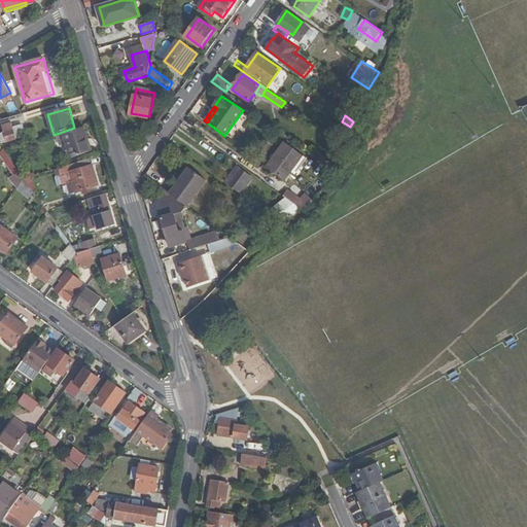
[(16,139),(11,123),(4,125),(6,134),(0,135),(0,139),(1,143),(16,139)]
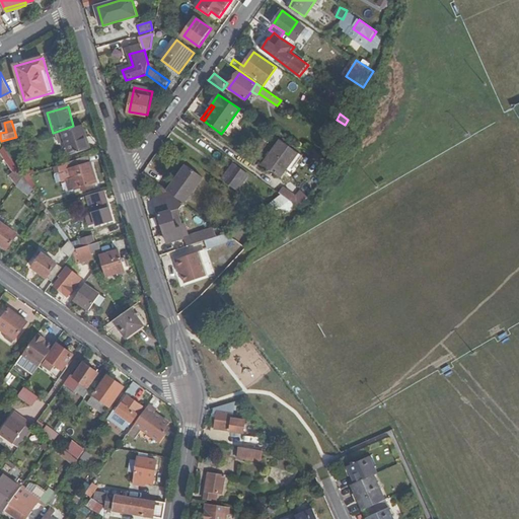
[(67,155),(85,150),(82,137),(83,136),(81,127),(61,133),(67,155)]
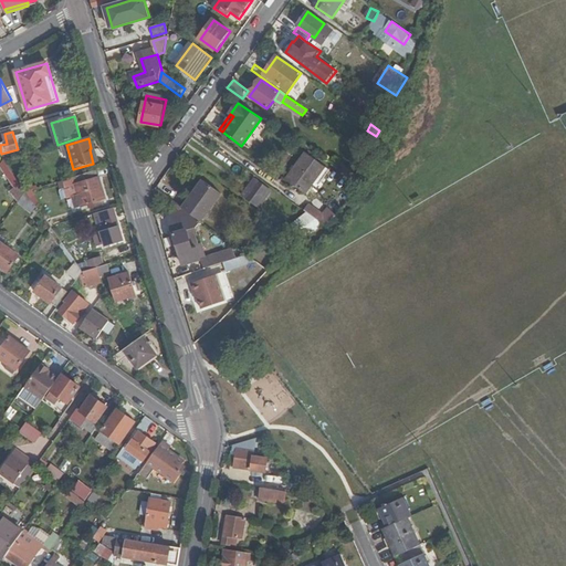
[(328,170),(306,154),(289,178),(306,191),(312,184),(316,188),(328,170)]
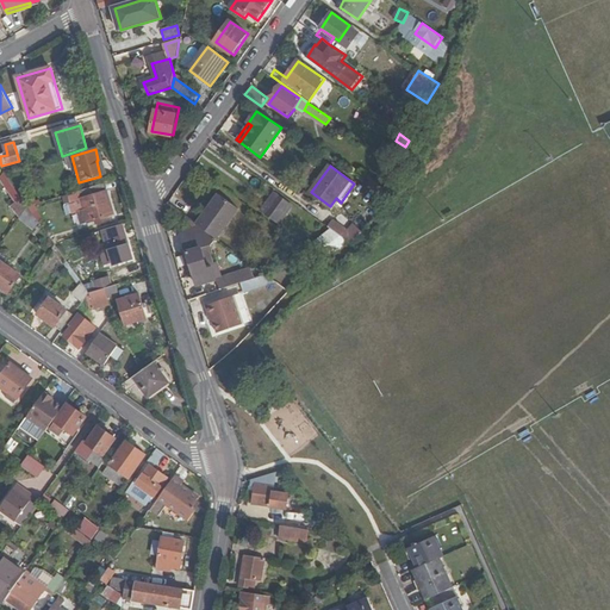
[(27,207),(4,173),(0,179),(5,185),(1,191),(6,197),(8,194),(14,204),(12,206),(20,217),(27,207)]
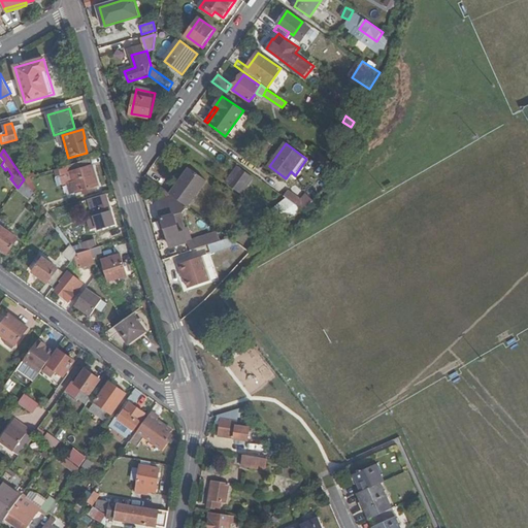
[(99,187),(91,160),(69,166),(76,193),(84,191),(95,188),(99,187)]
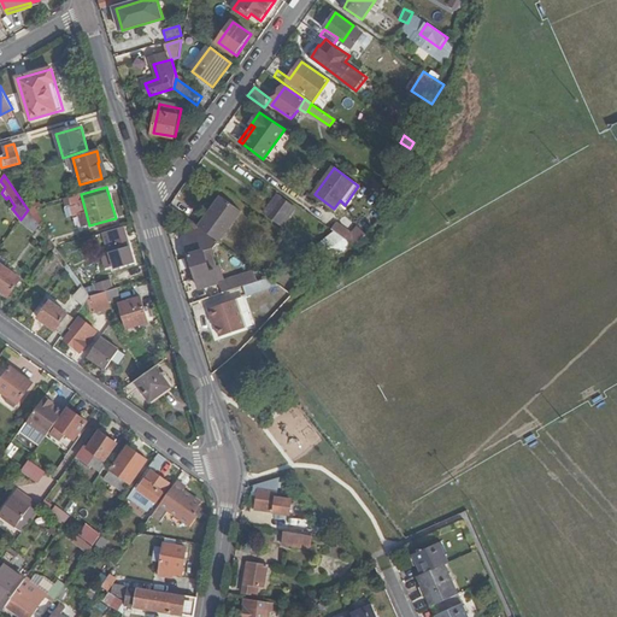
[(221,195),(198,227),(218,241),(241,211),(221,195)]
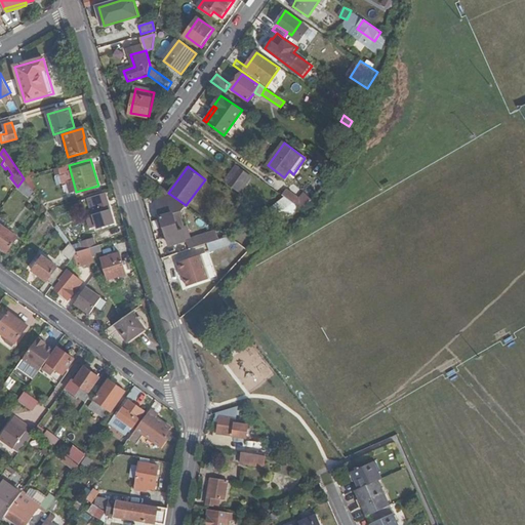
[(226,183),(241,193),(252,178),(237,168),(226,183)]
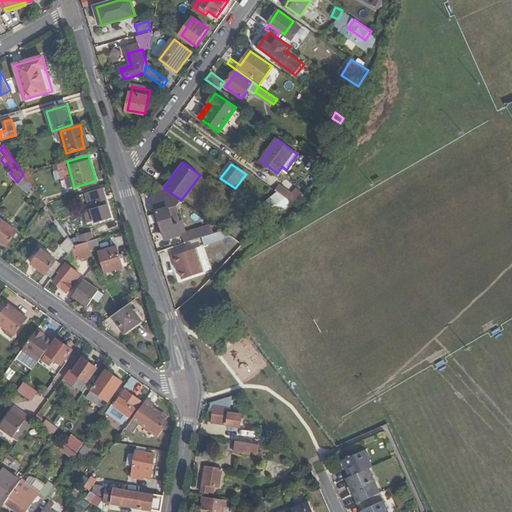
[(292,203),(305,194),(298,189),(293,195),(279,185),(275,191),(292,203)]
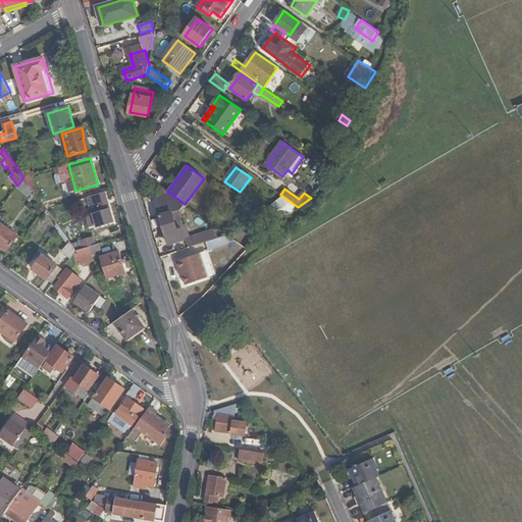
[(172,213),(191,208),(185,204),(167,192),(153,196),(168,245),(185,240),(181,229),(177,230),(172,213)]
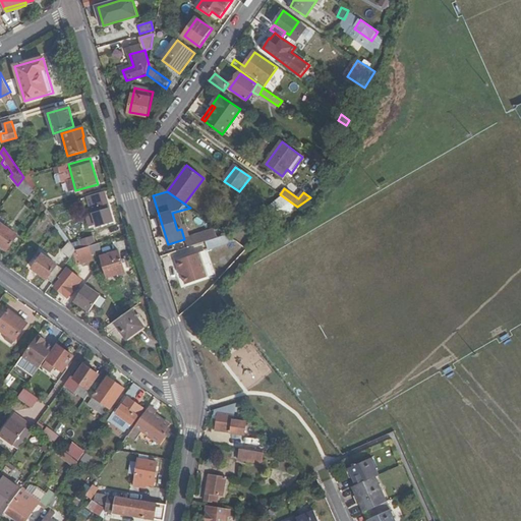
[(114,222),(105,192),(89,197),(97,228),(114,222)]
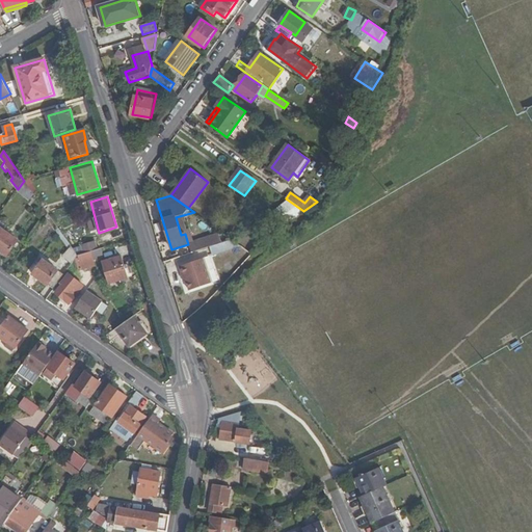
[(0,229),(0,250),(7,257),(18,242),(0,229)]
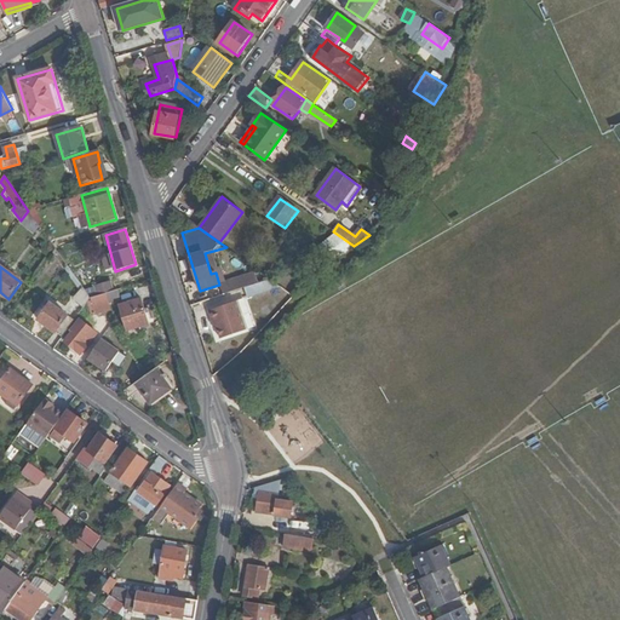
[(224,296),(252,287),(248,277),(236,281),(236,285),(223,288),(224,296)]
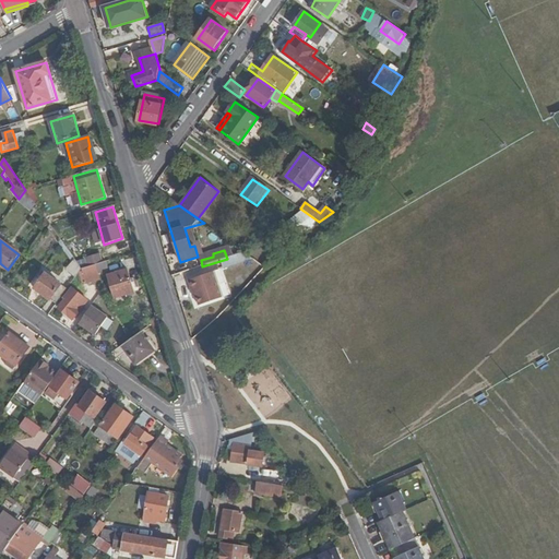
[(83,269),(96,265),(93,254),(75,260),(78,262),(82,268),(83,269)]
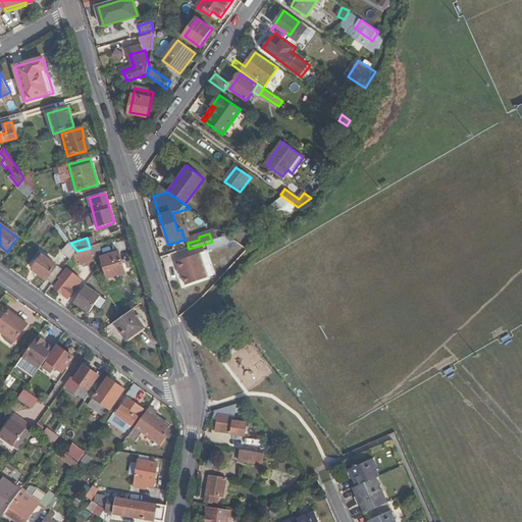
[(100,245),(91,247),(93,253),(101,251),(100,245)]
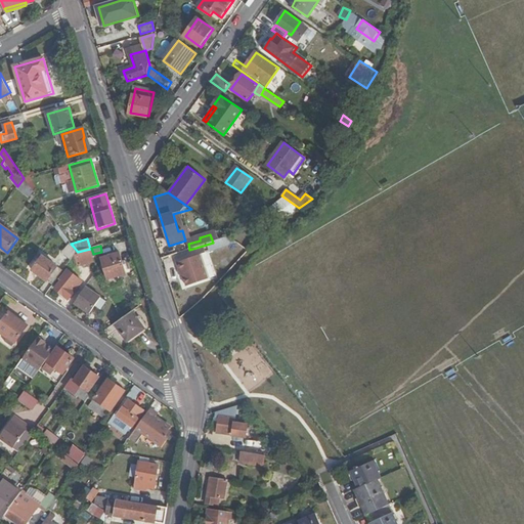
[(93,254),(91,248),(90,249),(78,252),(81,263),(94,259),(93,254)]
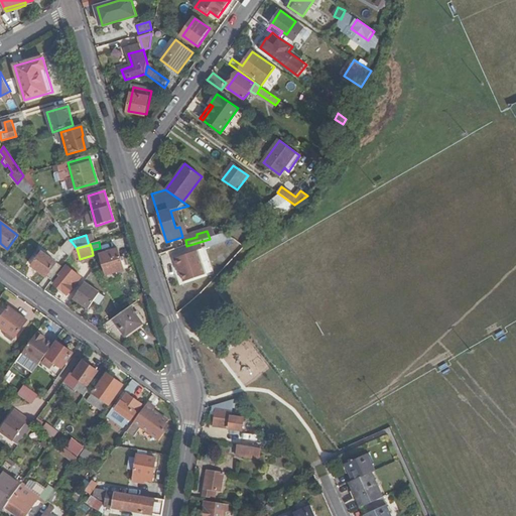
[(125,269),(119,249),(102,254),(107,275),(125,269)]
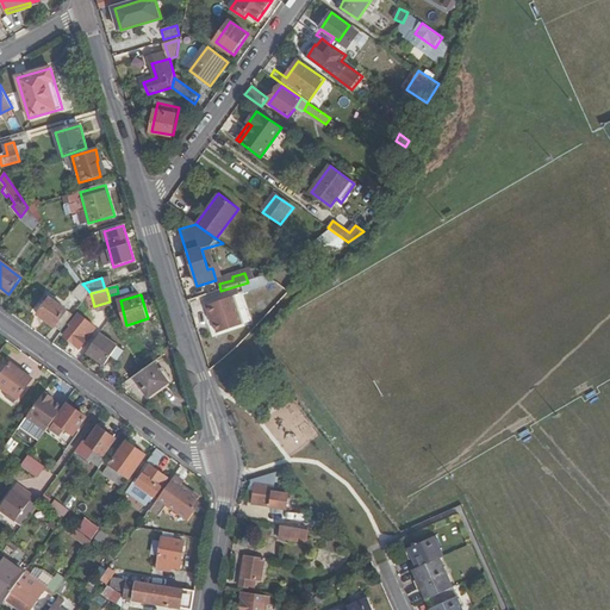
[(62,332),(74,316),(50,298),(38,315),(62,332)]
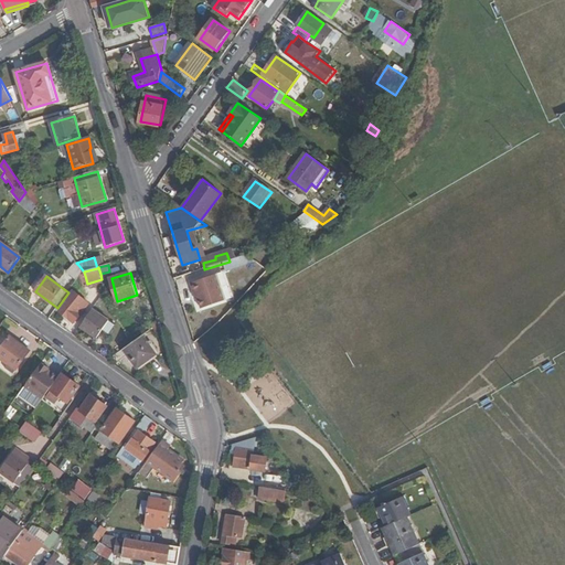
[(195,291),(198,298),(201,309),(223,302),(215,277),(190,285),(192,292),(195,291)]
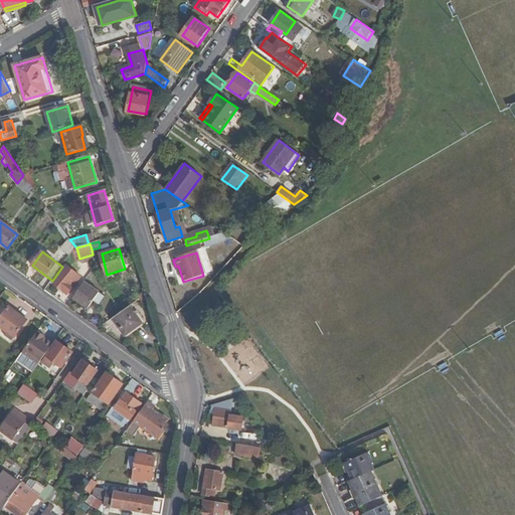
[(81,278),(67,267),(60,275),(62,277),(56,285),(68,294),(81,278)]
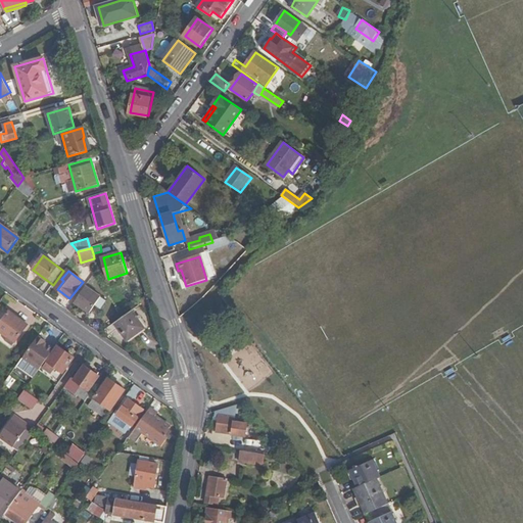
[(109,302),(88,286),(76,303),(91,315),(97,306),(103,311),(109,302)]
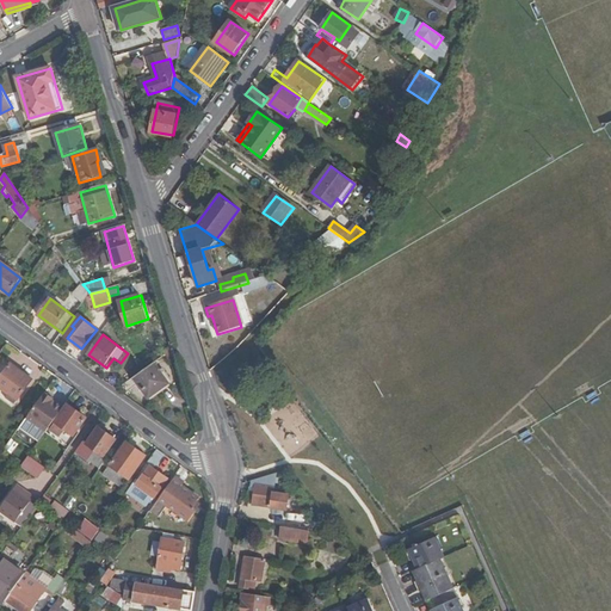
[(170,384),(154,363),(146,370),(134,378),(149,399),(170,384)]
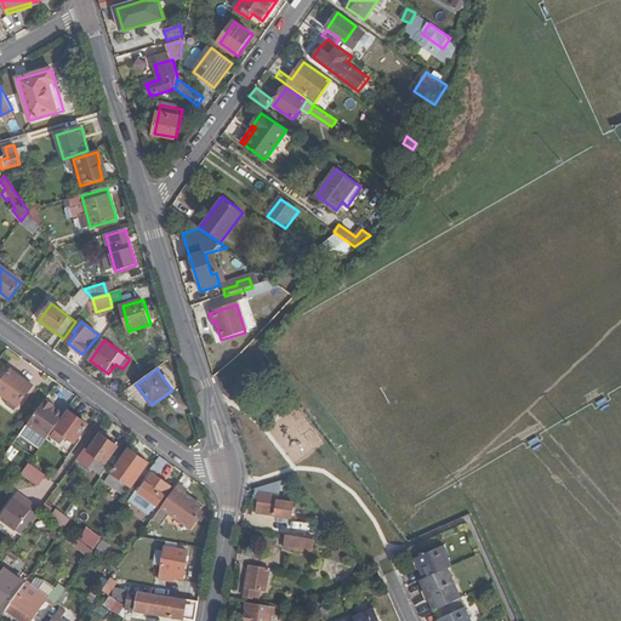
[(10,370),(0,383),(0,394),(17,406),(33,386),(10,370)]
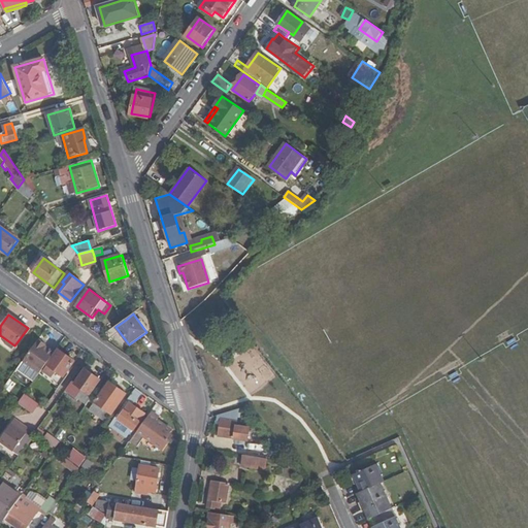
[(14,345),(0,335),(0,344),(9,352),(14,345)]
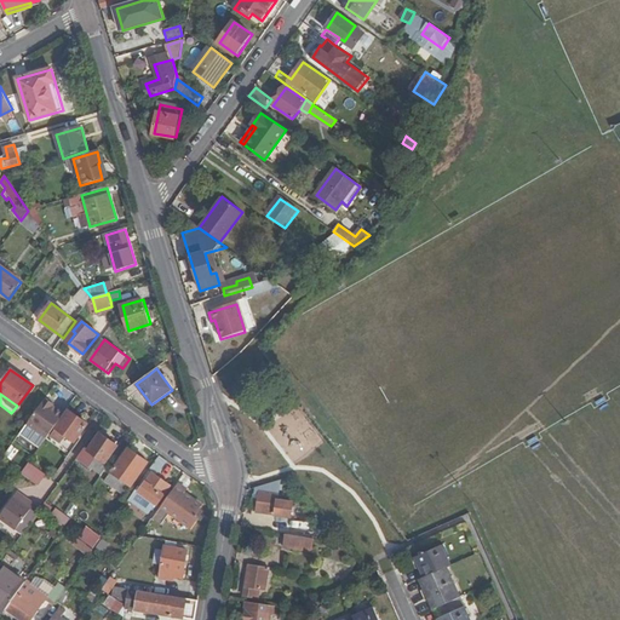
[(55,405),(45,397),(28,423),(49,437),(55,428),(64,414),(53,407),(55,405)]
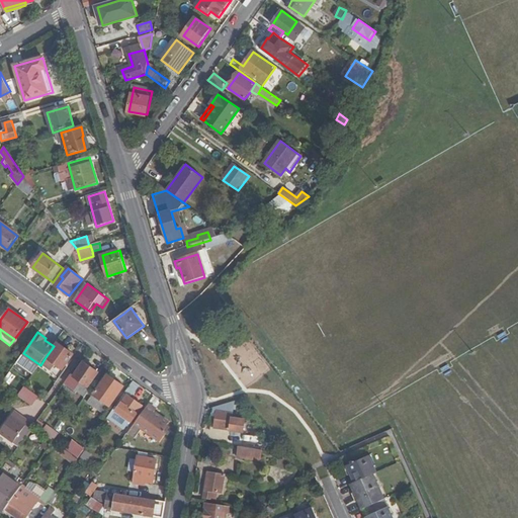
[(57,342),(54,346),(46,357),(47,358),(42,363),(51,368),(54,363),(62,369),(73,354),(57,342)]
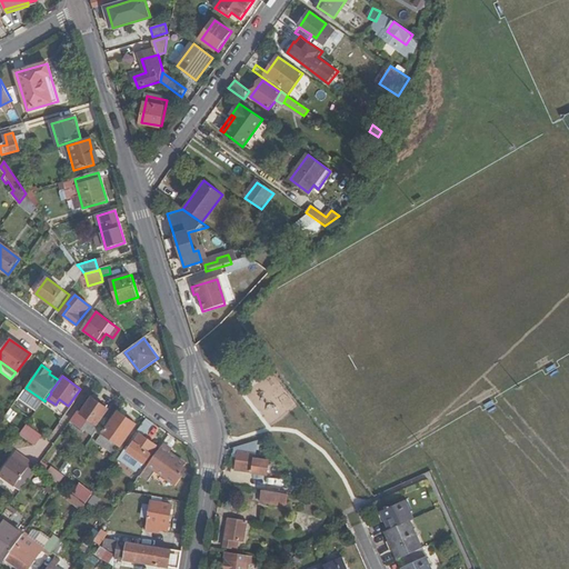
[(75,421),(90,432),(108,408),(92,397),(75,421)]
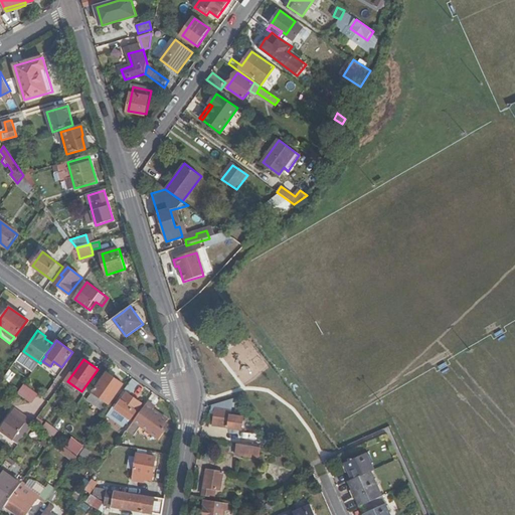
[(50,366),(49,368),(57,373),(61,367),(53,361),(50,366)]
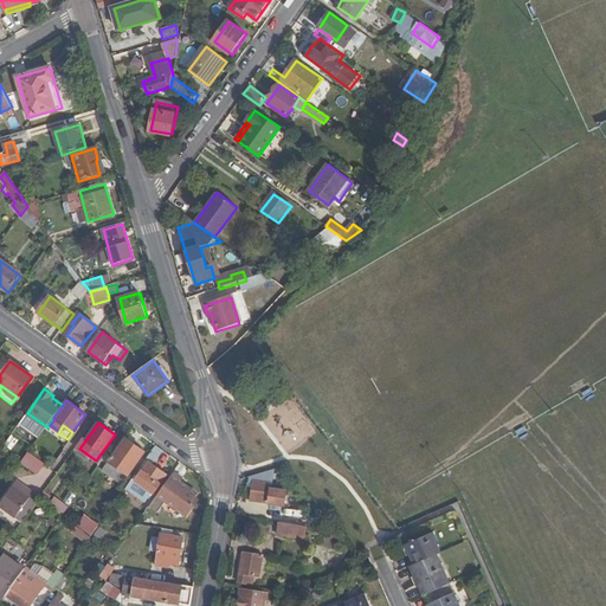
[(126,439),(110,462),(128,475),(144,452),(126,439)]
